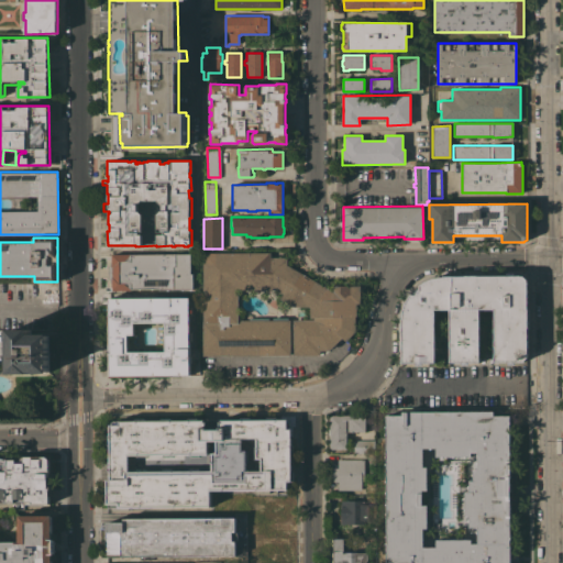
[(271,252),(271,257),(287,257),(287,265),(324,287),(326,285),(333,290),(333,286),(360,286),(360,304),(356,304),(357,324),(356,324),(356,332),(345,341),(342,338),(330,351),(320,351),(320,355),(294,355),(293,320),(312,320),(312,318),(310,318),(310,307),(284,306),(284,295),(276,289),(239,290),(239,320),(250,320),(250,318),(269,318),(269,320),(273,320),(273,318),(288,318),(288,320),(290,320),(290,355),(203,355),(202,321),(203,253),(271,252)]
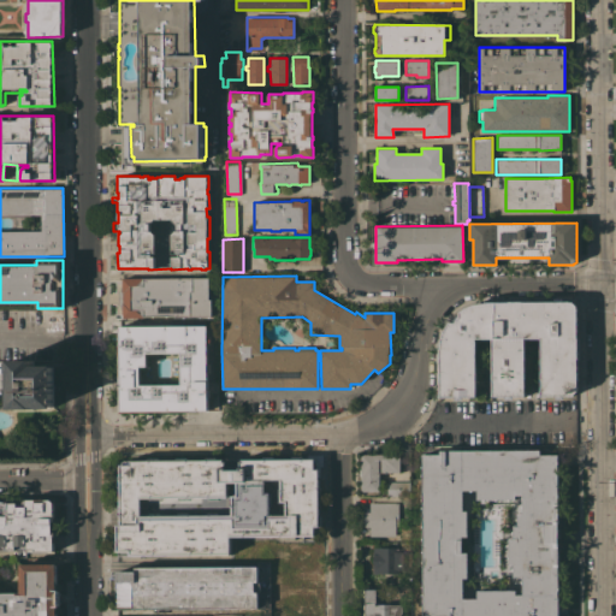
[(119,290),(120,290),(120,286),(122,286),(122,278),(142,277),(142,278),(208,277),(208,298),(211,298),(211,315),(173,317),(173,315),(143,317),(122,318),(122,308),(120,308),(120,304),(119,304),(119,290)]
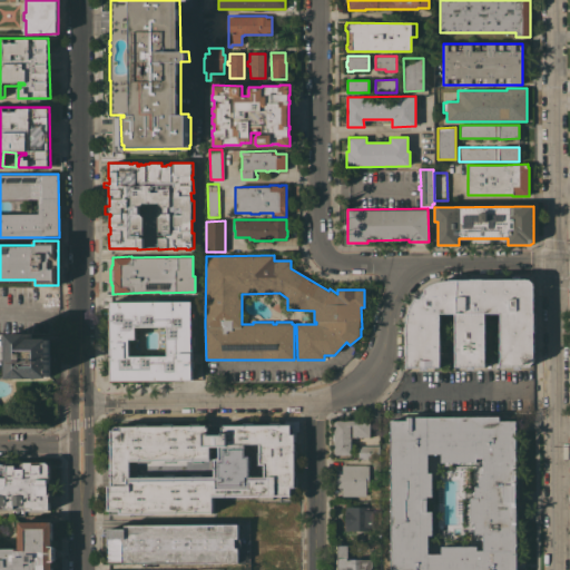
[(500,313),(485,313),(485,366),(473,366),(473,369),(464,369),(464,366),(455,366),(454,313),(440,313),(441,367),(426,367),(426,370),(419,370),(419,367),(408,367),(408,324),(408,317),(410,308),(413,302),(415,298),(420,298),(424,294),(424,290),(430,286),(436,283),(442,281),(449,279),(528,279),(533,284),(534,362),(529,366),(520,366),(520,369),(513,369),(513,366),(500,366),(500,313)]
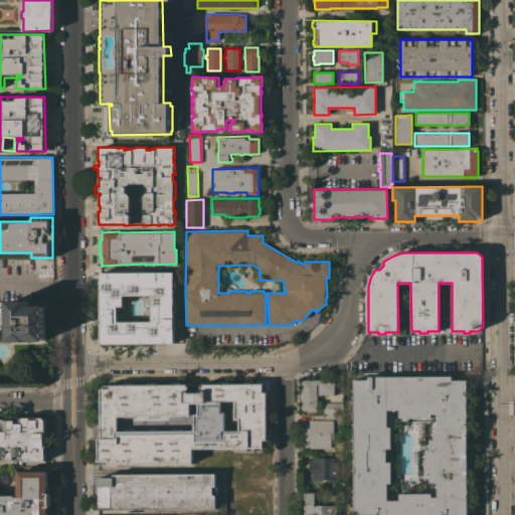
[(100,323),(102,323),(102,314),(100,314),(99,272),(172,272),(173,343),(100,343),(100,323)]
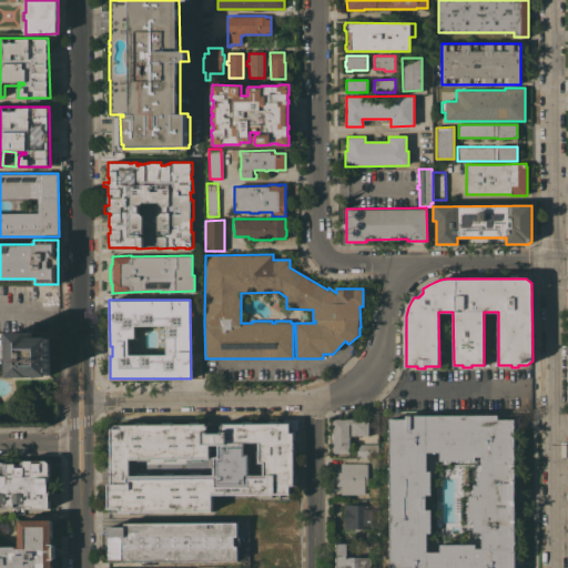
[(34,376),(31,376),(31,377),(10,377),(10,341),(9,341),(9,335),(10,333),(31,333),(31,337),(50,336),(50,376),(34,376)]
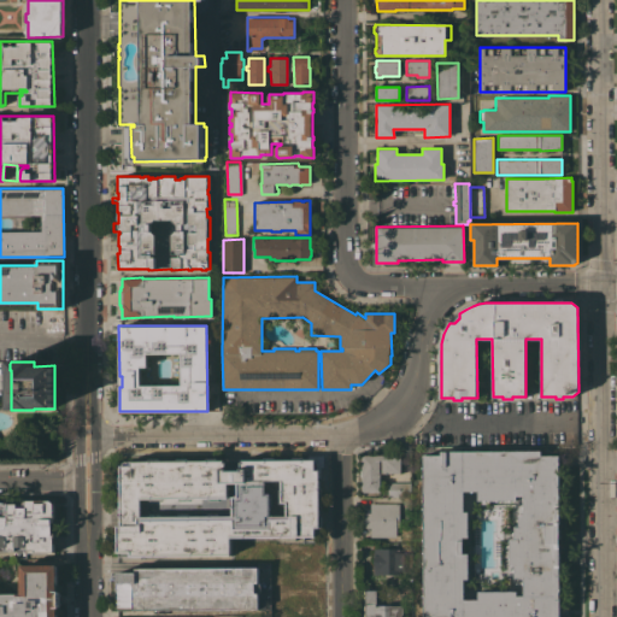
[(423,454),(423,616),(558,616),(558,456),(540,456),(540,451),(440,451),(440,454),(423,454)]
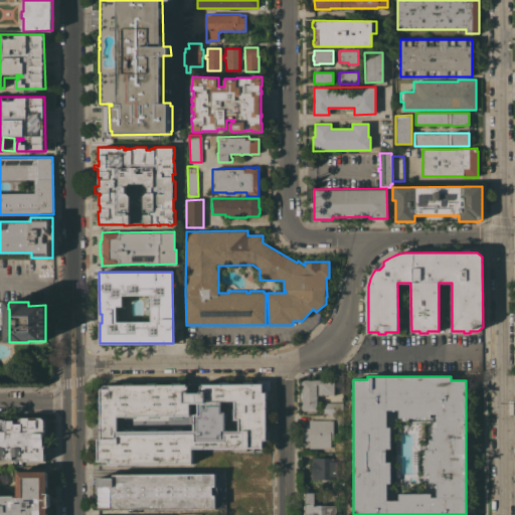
[(318,394),(318,383),(316,383),(317,410),(302,410),(302,397),(300,397),(300,392),(302,391),(301,379),(334,379),(334,394),(318,394)]
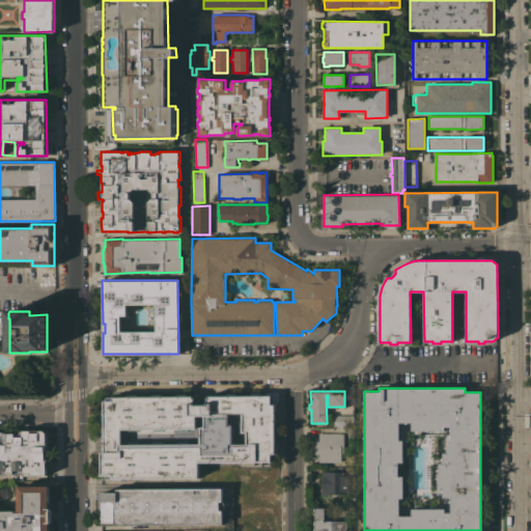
[(112,475),(100,475),(99,466),(101,466),(101,451),(104,451),(104,444),(102,444),(102,435),(104,435),(104,420),(102,420),(102,410),(104,410),(104,399),(107,399),(107,397),(112,397),(112,396),(129,396),(129,395),(137,394),(137,396),(152,396),(152,394),(162,394),(162,396),(177,395),(177,394),(187,394),(187,395),(193,395),(193,397),(208,397),(208,395),(227,395),(227,393),(236,393),(236,395),(251,395),(251,393),(260,393),(260,394),(271,394),(271,398),(274,398),(274,403),(275,406),(275,420),(276,420),(276,429),(275,429),(275,444),(276,444),(276,453),(271,453),(271,460),(198,462),(198,477),(112,478),(112,475)]
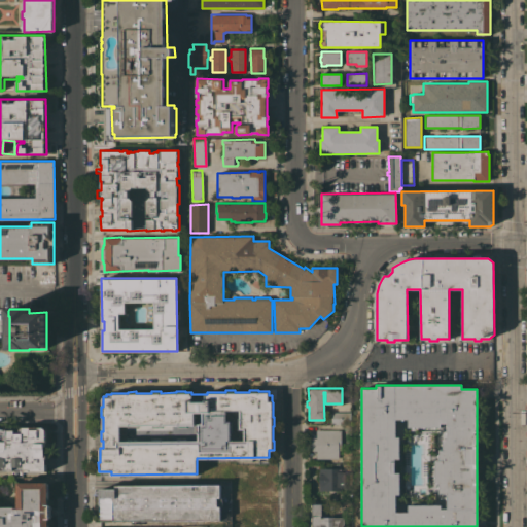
[(350,412),(350,424),(340,424),(340,425),(335,425),(335,424),(331,424),(331,412),(350,412)]
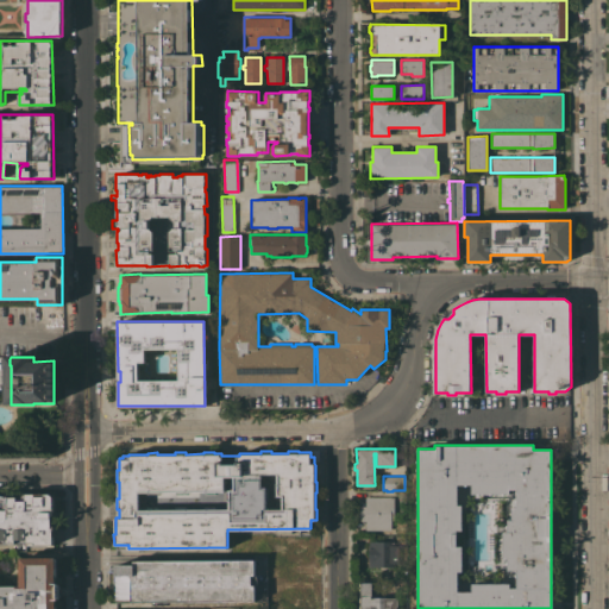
[(35,545),(35,542),(0,542),(0,494),(1,495),(8,496),(17,496),(17,500),(26,500),(26,494),(50,494),(52,496),(54,510),(52,513),(54,518),(55,518),(56,535),(54,535),(54,544),(35,545)]
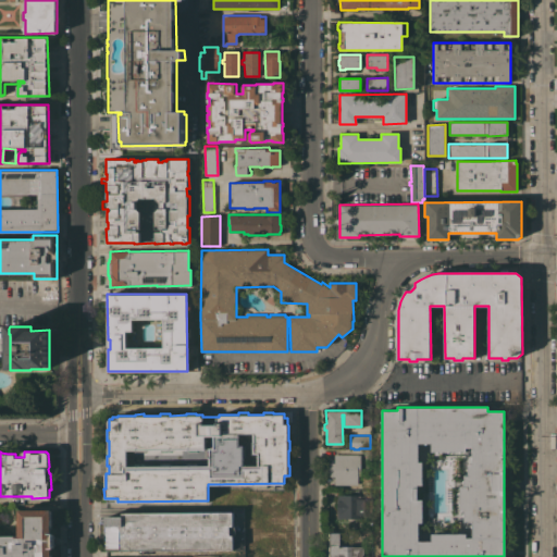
[(357,484),(334,484),(334,477),(329,477),(329,462),(334,462),(334,454),(360,454),(361,479),(357,479),(357,482),(371,482),(371,490),(357,490),(357,484)]
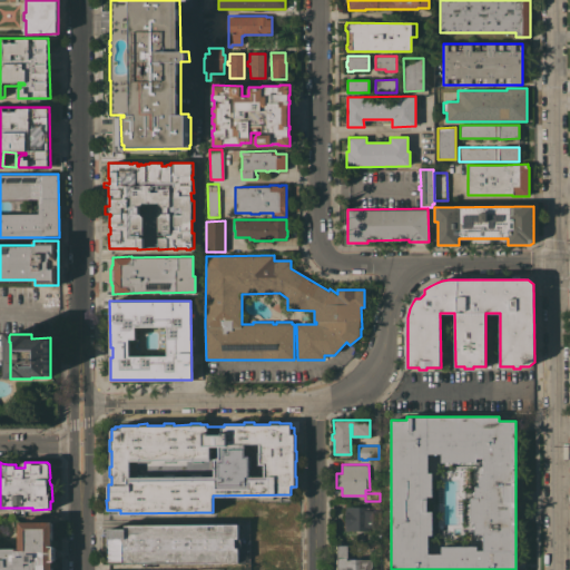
[(380,501),(380,508),(373,508),(374,534),(364,534),(364,530),(345,530),(345,518),(344,518),(344,507),(346,507),(346,501),(365,501),(380,501)]
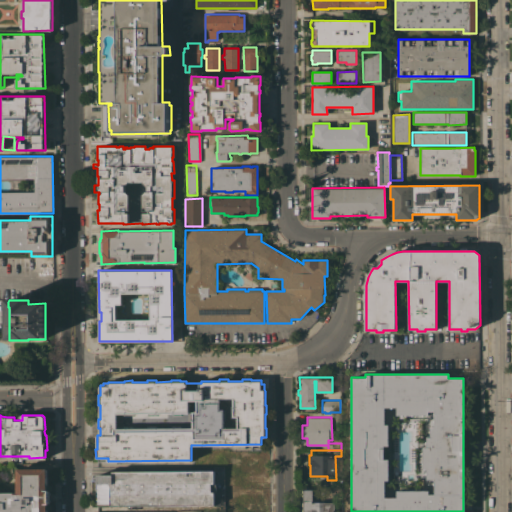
[(0,511),(0,492),(15,492),(15,493),(18,493),(17,469),(47,468),(47,490),(49,490),(49,504),(47,504),(47,511),(0,511)]
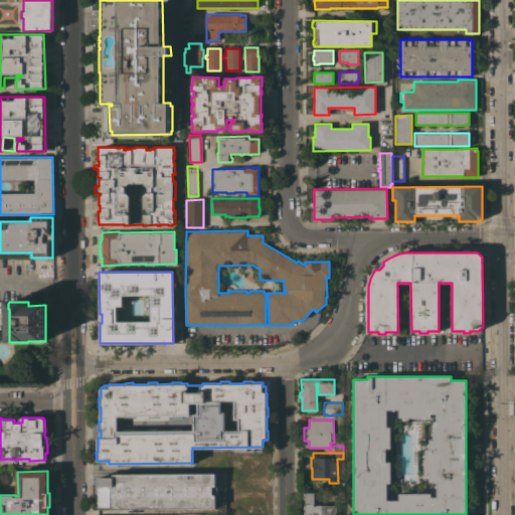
[(217,496),(220,495),(220,505),(215,505),(215,508),(98,510),(98,487),(98,477),(113,477),(113,475),(215,473),(215,487),(217,487),(217,496)]
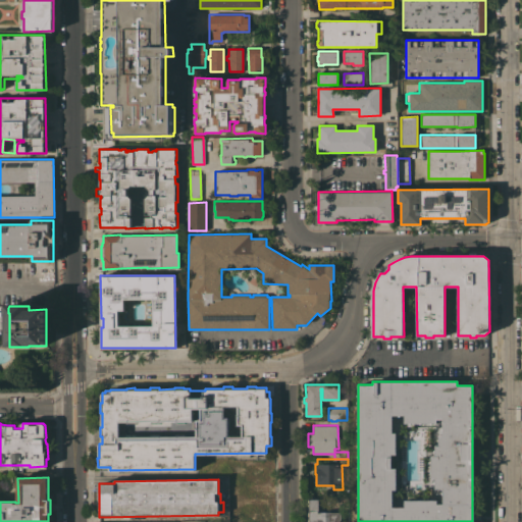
[(307,521),(307,500),(318,499),(318,511),(317,512),(320,512),(329,512),(340,512),(340,521),(307,521)]
